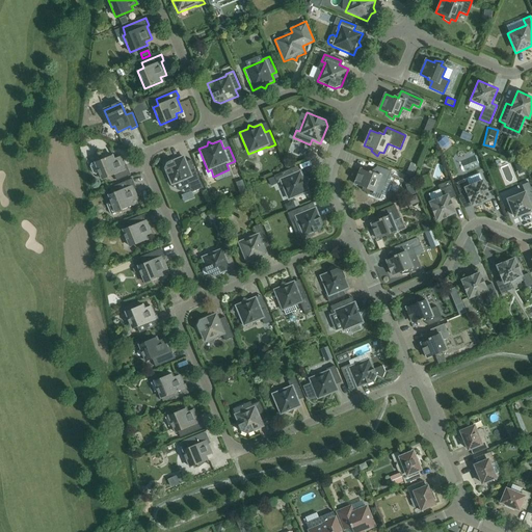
[(113,159),(112,155),(96,162),(96,163),(90,165),(89,168),(91,173),(95,175),(100,173),(102,180),(114,175),(116,181),(130,175),(128,168),(125,169),(120,157),(113,159)]
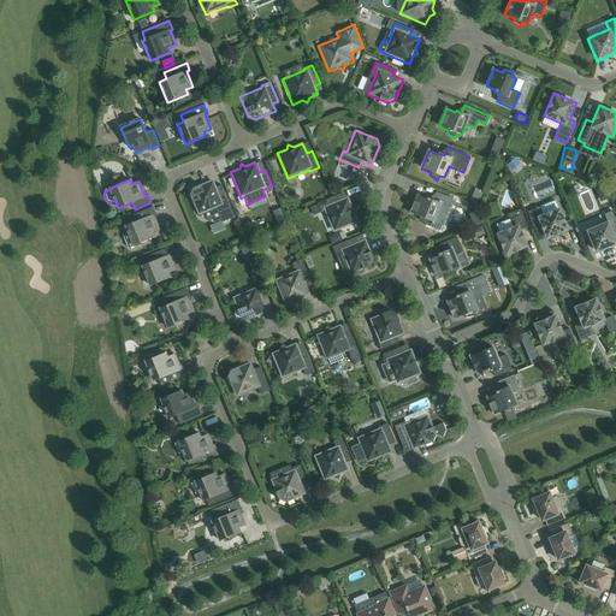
[(190,195),(199,215),(200,214),(202,218),(213,223),(221,219),(223,223),(235,218),(223,188),(218,190),(213,179),(201,185),(193,188),(190,195)]
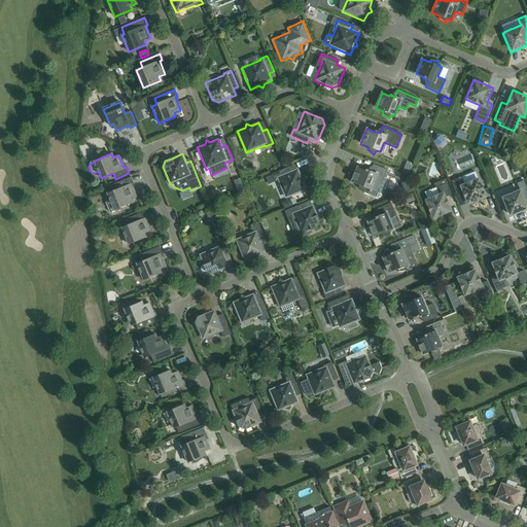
[(499,163),(493,165),(496,178),(503,176),(499,163)]
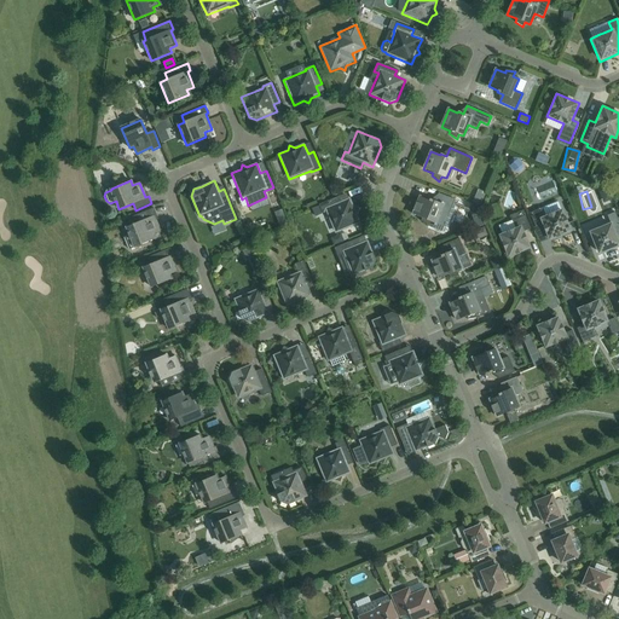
[(352,206),(346,194),(319,204),(323,213),(328,212),(336,232),(358,223),(356,217),(359,209),(352,206)]
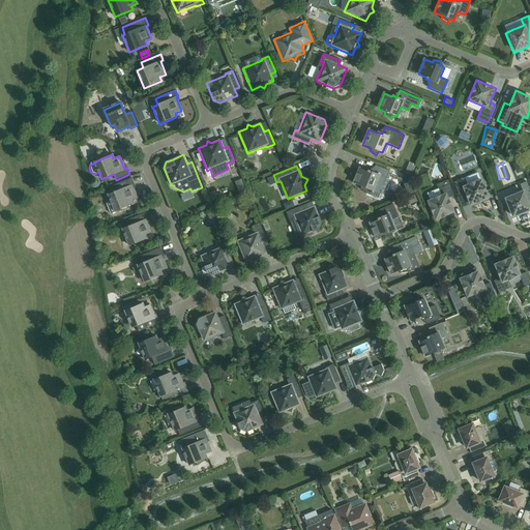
[(367,172),(359,169),(353,183),(361,186),(360,188),(366,194),(369,189),(373,192),(377,181),(384,184),(389,171),(376,166),(373,172),(367,171),(367,172)]
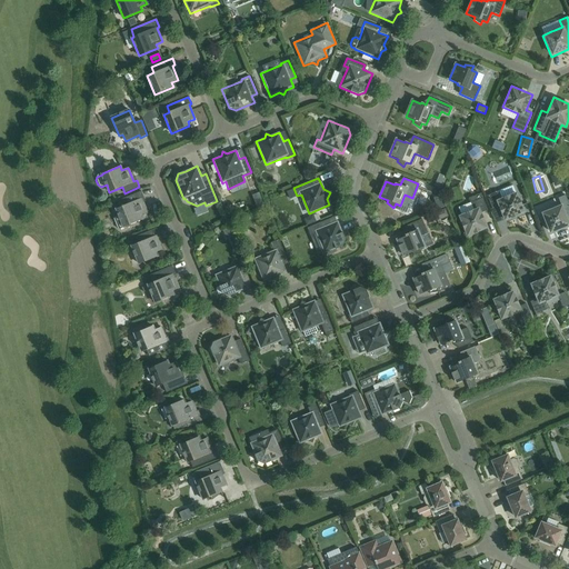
[(289,199),(297,196),(293,189),(287,192),(289,199)]
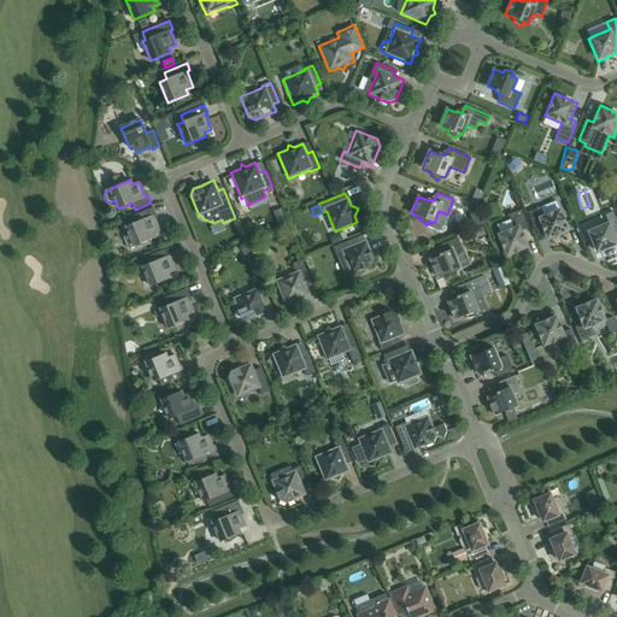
[(153,207),(127,218),(129,225),(125,227),(129,234),(124,236),(129,248),(154,239),(152,234),(159,230),(153,216),(156,215),(153,207)]
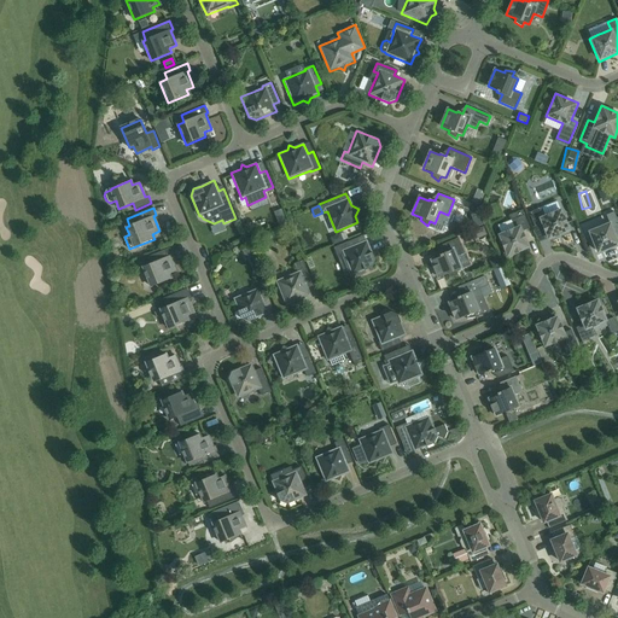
[(541,223),(548,240),(571,231),(561,209),(544,215),(541,208),(529,213),(535,226),(541,223)]
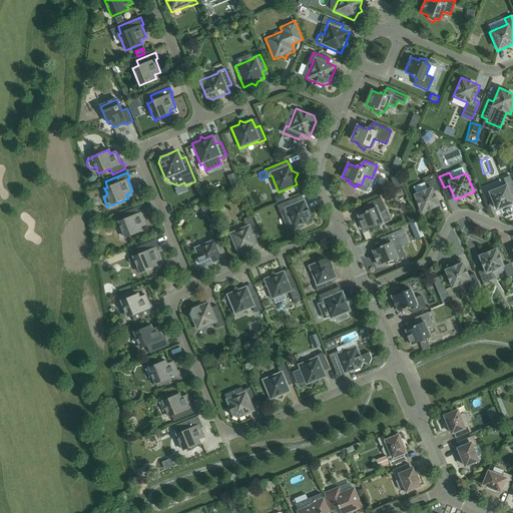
[(413,194),(421,213),(440,205),(434,192),(440,189),(433,174),(423,178),(427,189),(413,194)]
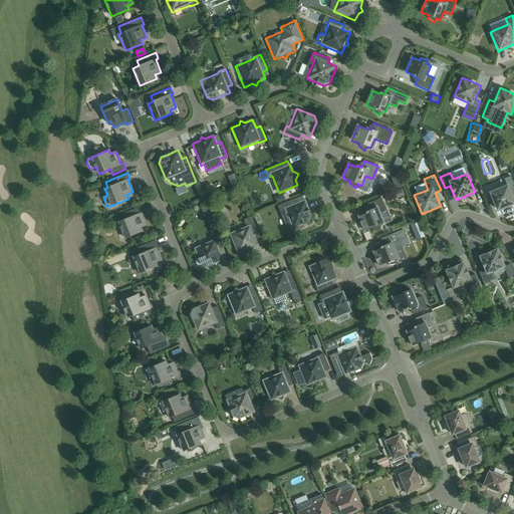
[(513,184),(511,177),(504,179),(506,185),(500,188),(499,188),(497,189),(489,192),(497,212),(513,204),(513,184)]
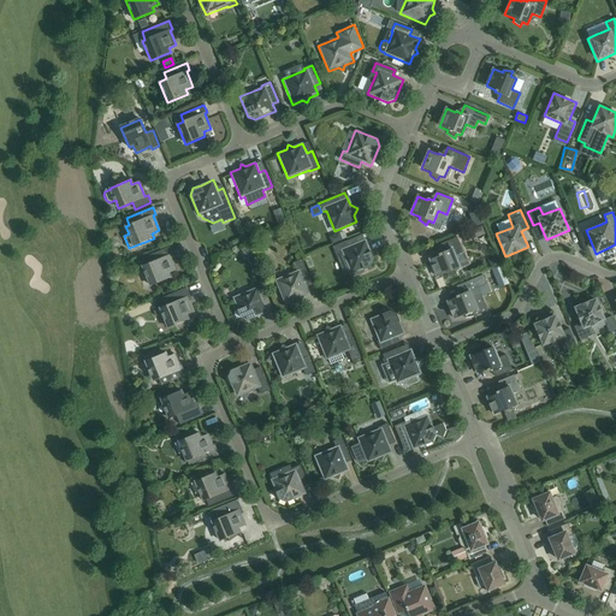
[(110,234),(114,244),(120,242),(116,230),(110,234)]
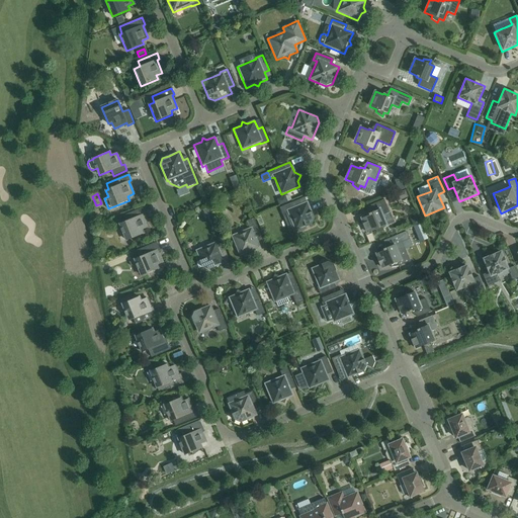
[(287,201),(285,195),(276,199),(279,205),(287,201)]
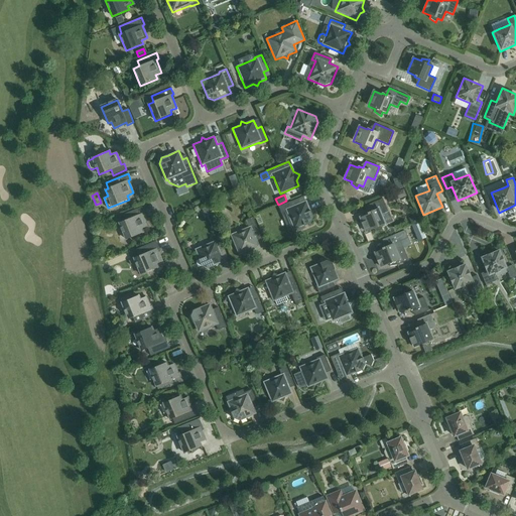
[(360,218),(366,232),(374,229),(375,231),(382,230),(381,226),(385,224),(381,215),(388,212),(383,199),(369,205),(372,211),(367,213),(368,215),(360,218)]
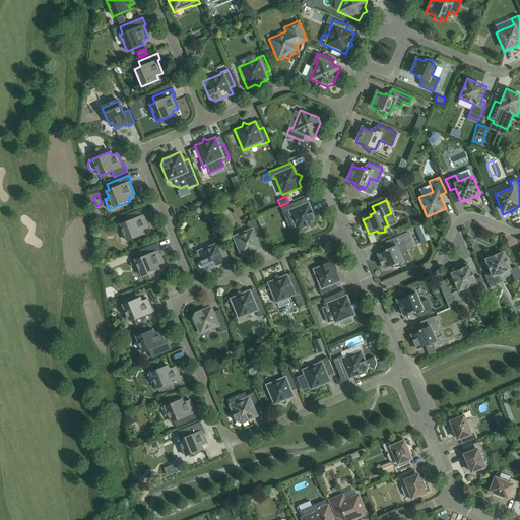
[(314,224),(316,219),(309,202),(301,205),(299,201),(280,208),(283,216),(288,214),(297,232),(314,224)]
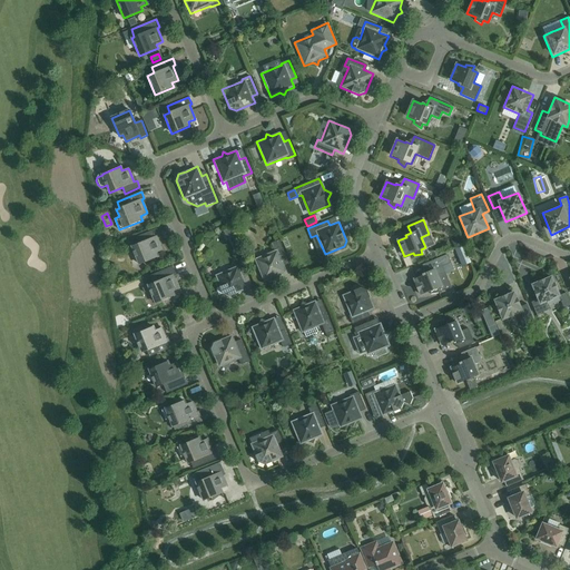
[(156,253),(163,251),(157,236),(159,235),(157,228),(136,237),(138,244),(131,246),(139,265),(158,257),(156,253)]
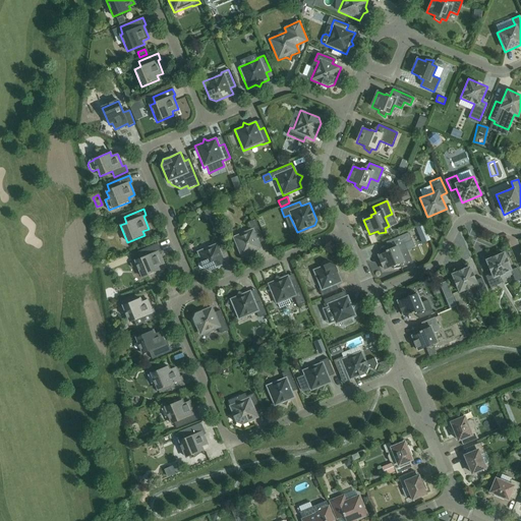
[(423,224),(420,217),(412,220),(416,227),(423,224)]
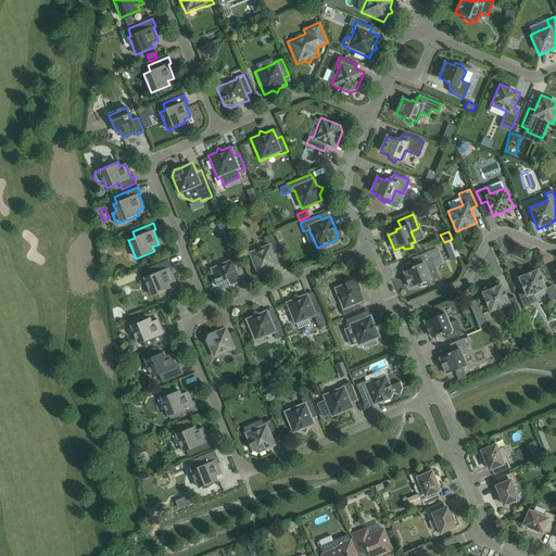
[(272,269),(280,266),(276,257),(281,255),(273,235),(264,238),(267,244),(248,253),(257,276),(265,273),(269,274),(272,269)]
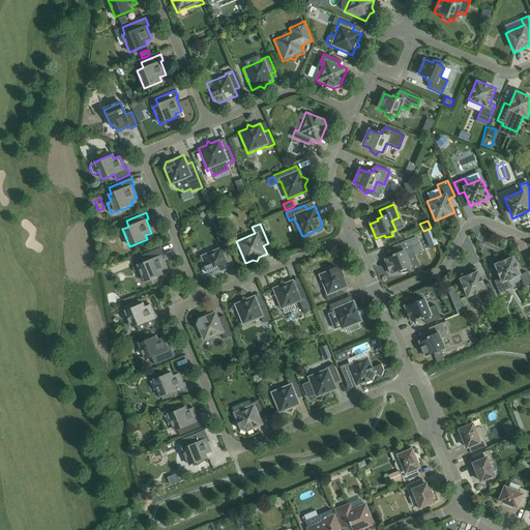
[(438,244),(432,228),(422,232),(430,247),(438,244)]
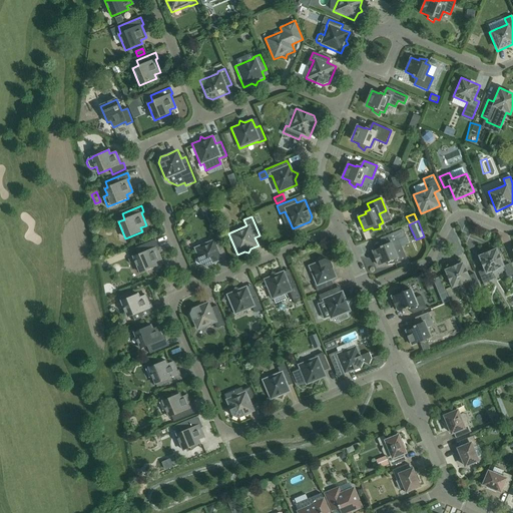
[(393,260),(398,258),(394,248),(401,245),(398,239),(406,236),(402,229),(381,238),(384,244),(380,246),(380,248),(373,251),(379,266),(387,263),(387,265),(395,264),(393,260)]
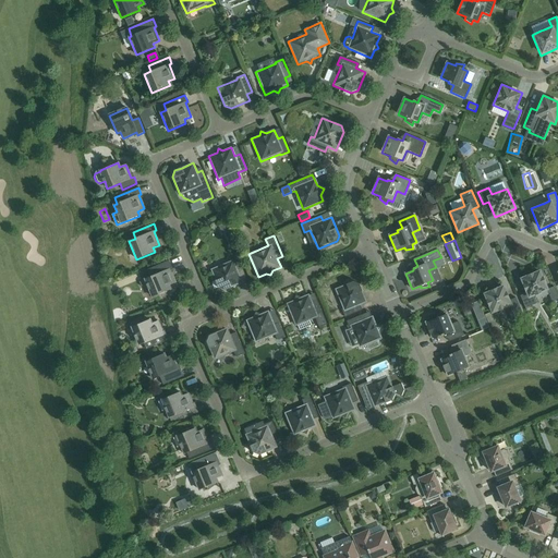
[(239,274),(243,271),(238,257),(230,261),(230,262),(210,269),(218,288),(225,290),(243,282),(239,274)]
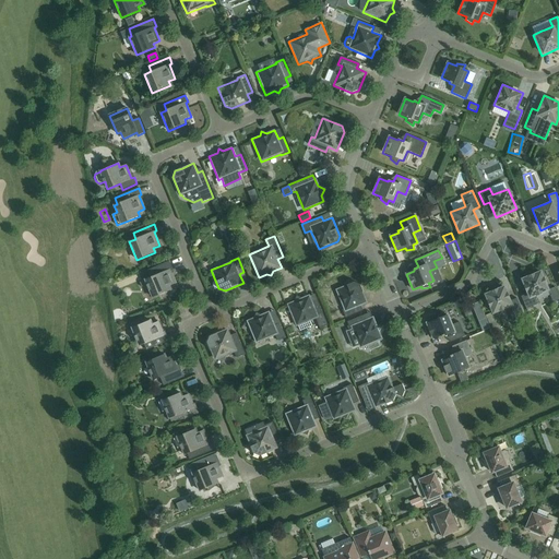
[(147,278),(139,282),(141,287),(147,284),(153,297),(170,290),(169,286),(175,283),(169,270),(173,269),(169,261),(144,272),(147,278)]
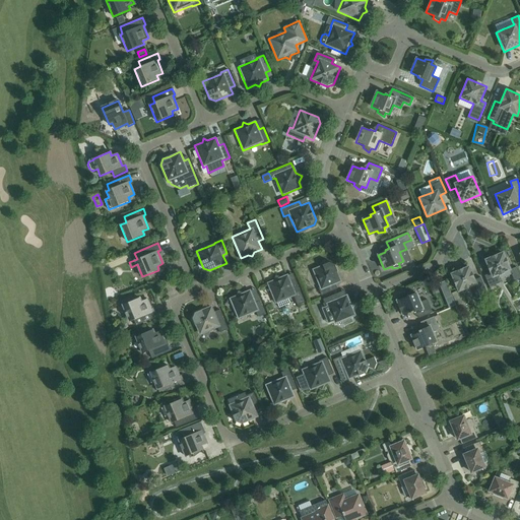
[(497,276),(511,270),(503,252),(484,259),(490,273),(484,275),(490,287),(500,282),(497,276)]
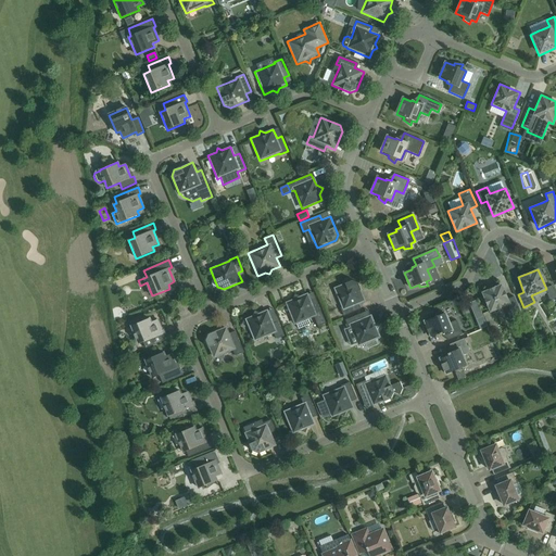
[(358,310),(356,305),(366,302),(358,283),(352,280),(333,288),(341,307),(340,308),(343,316),(358,310)]
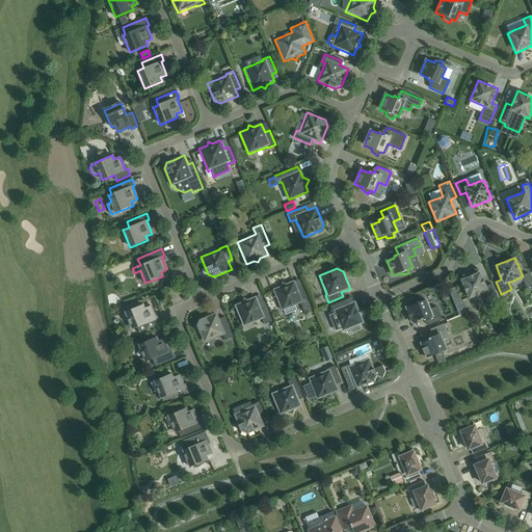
[(486,286),(480,272),(460,280),(469,299),(483,293),(488,306),(499,301),(491,284),(486,286)]
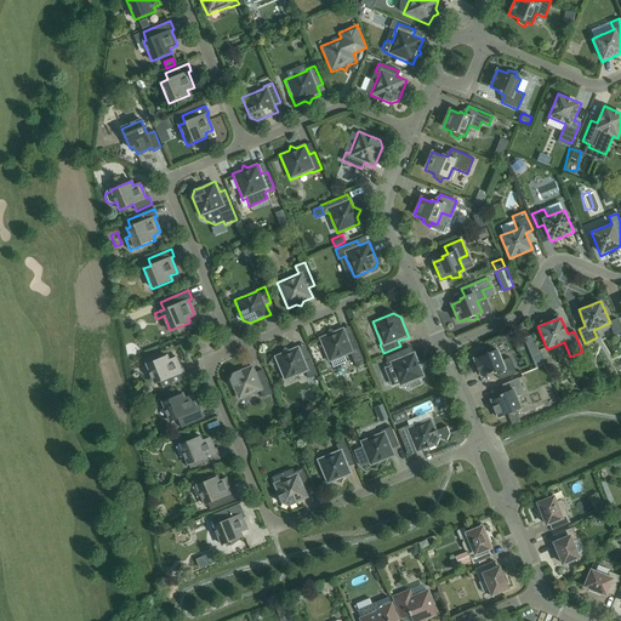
[(330,329),(328,334),(318,339),(329,364),(331,363),(334,368),(346,363),(343,358),(351,354),(355,365),(364,362),(353,336),(348,339),(343,328),(335,331),(330,329)]
